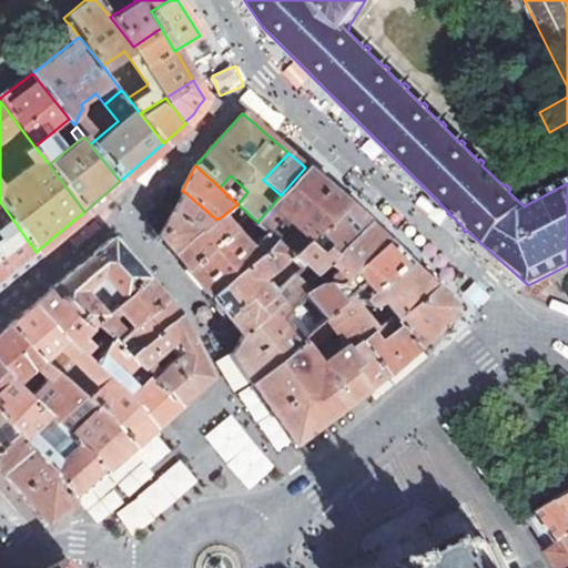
[(281,216),(300,233),(287,247),(293,252),(296,254),(306,264),(314,272),(325,262),(367,222),(362,217),(347,203),(325,184),(311,171),(305,168),(281,195),(257,222),(254,225),(265,234),(281,216)]
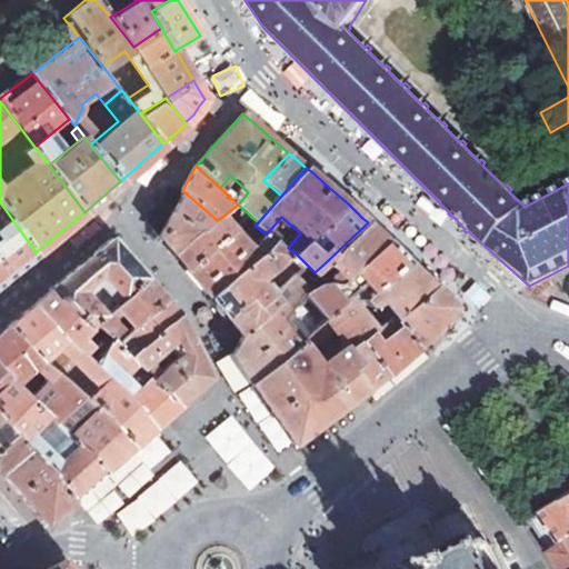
[(240,185),(229,197),(238,205),(248,192),(240,185)]
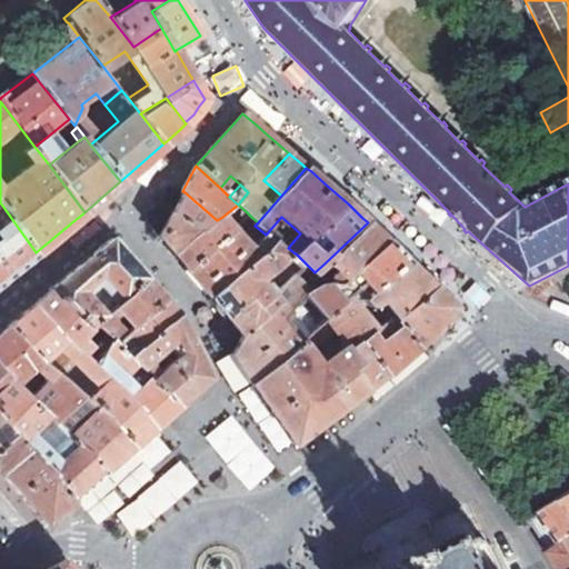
[(172,212),(199,235),(217,220),(183,191),(176,208),(172,212)]
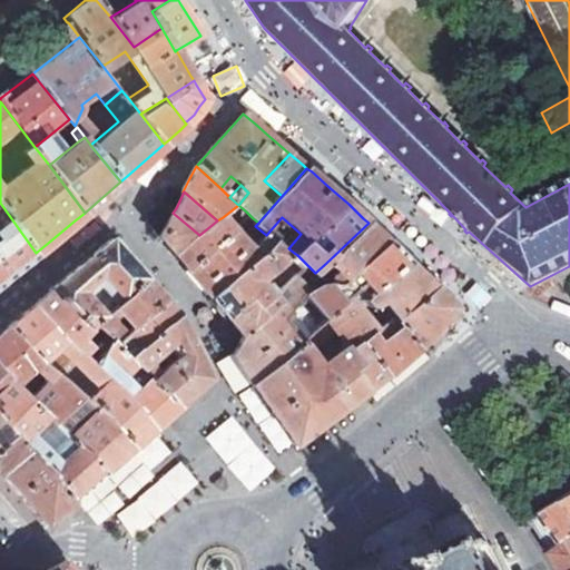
[(0,282),(36,253),(0,203),(0,282)]
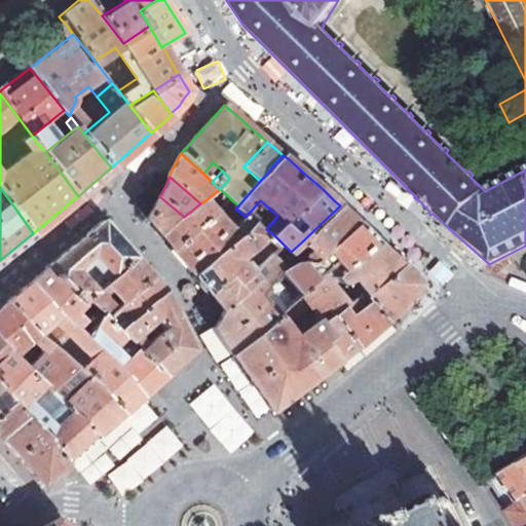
[(228,205),(233,201),(227,195),(225,196),(224,200),(228,205)]
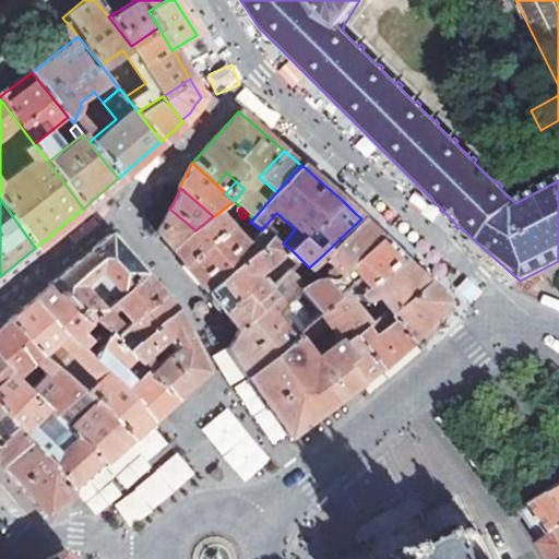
[(164,242),(170,250),(195,230),(169,209),(159,229),(156,234),(164,242)]
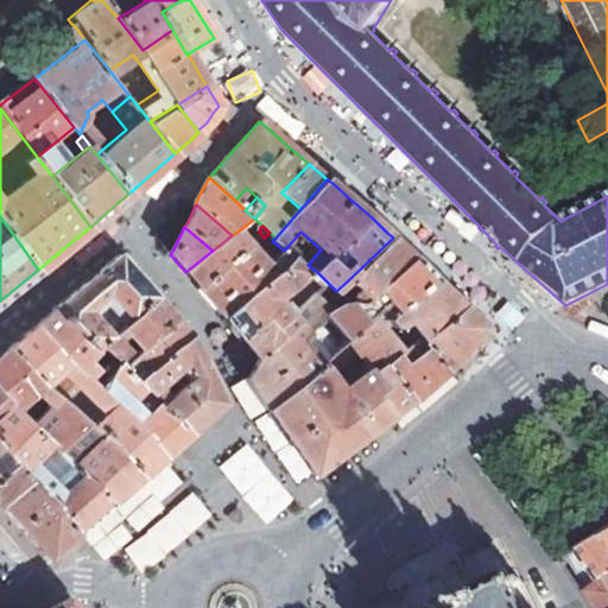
[(191,280),(200,290),(251,248),(238,232),(232,235),(213,251),(185,272),(191,280)]
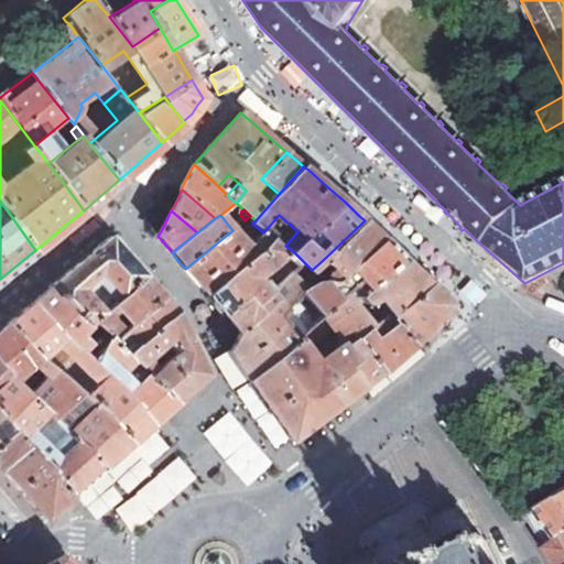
[(263,232),(273,241),(275,239),(285,246),(297,231),(279,215),(263,232)]
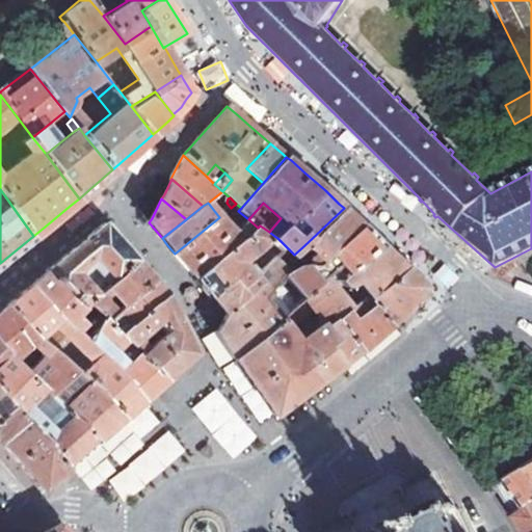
[(307,265),(309,266),(317,265),(364,227),(361,223),(357,221),(344,208),(304,245),(313,255),(310,258),(307,265)]
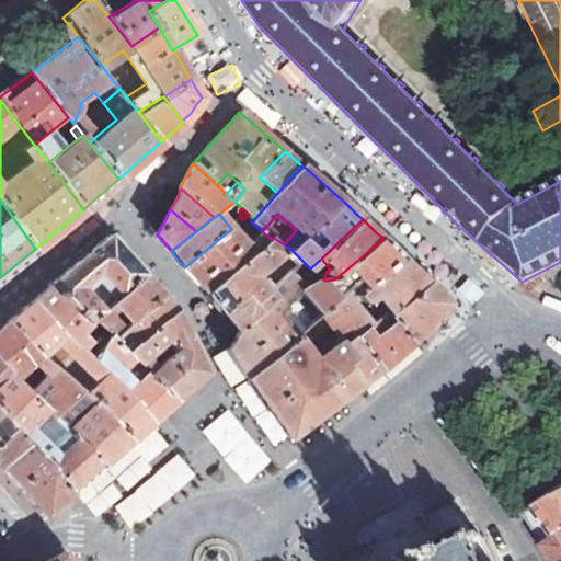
[(207,295),(253,255),(231,229),(184,267),(196,282),(207,295)]
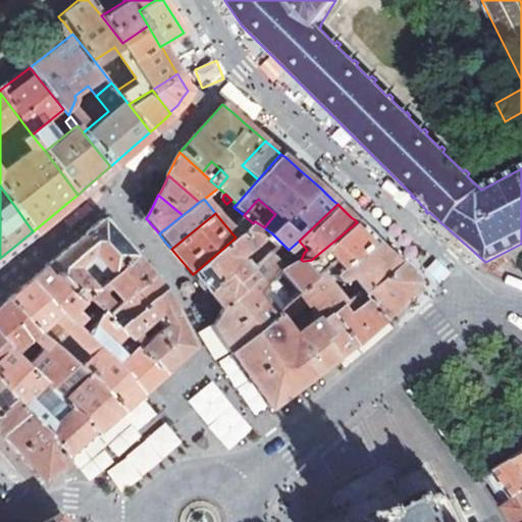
[(48,265),(86,301),(95,292),(86,280),(91,276),(86,268),(91,263),(106,281),(134,256),(110,228),(102,218),(75,241),(48,265)]
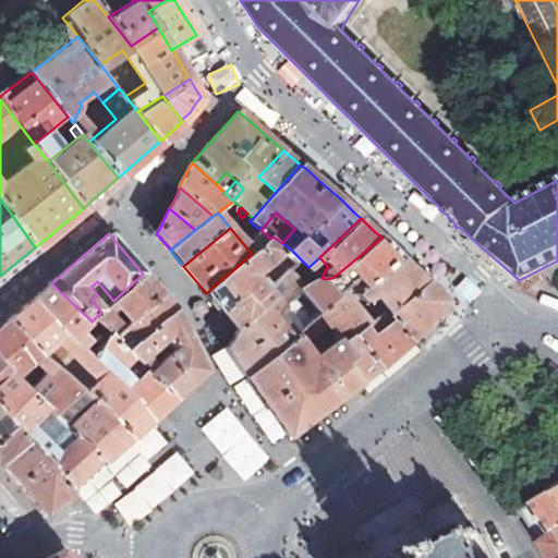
[(270,239),(252,254),(206,293),(214,302),(218,308),(221,312),(244,293),(252,301),(266,289),(254,275),(288,247),(282,243),(273,237),(270,239)]
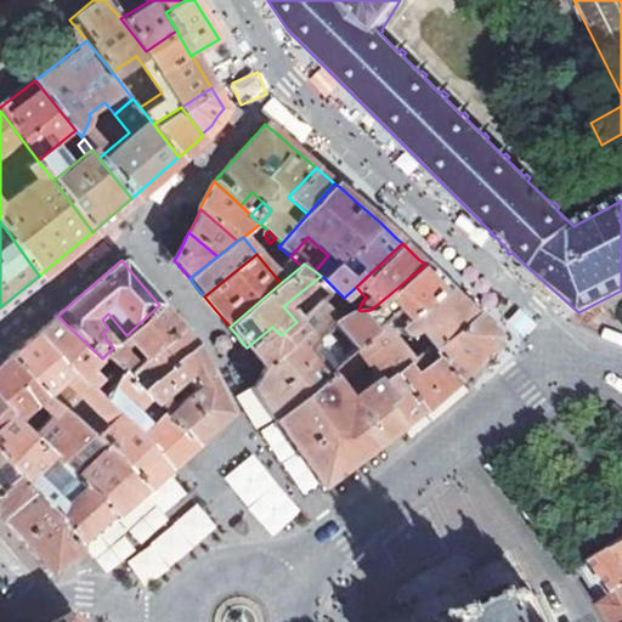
[(352,348),(380,322),(396,309),(405,321),(447,286),(439,277),(429,269),(425,265),(371,310),(361,311),(354,312),(334,326),(352,348)]
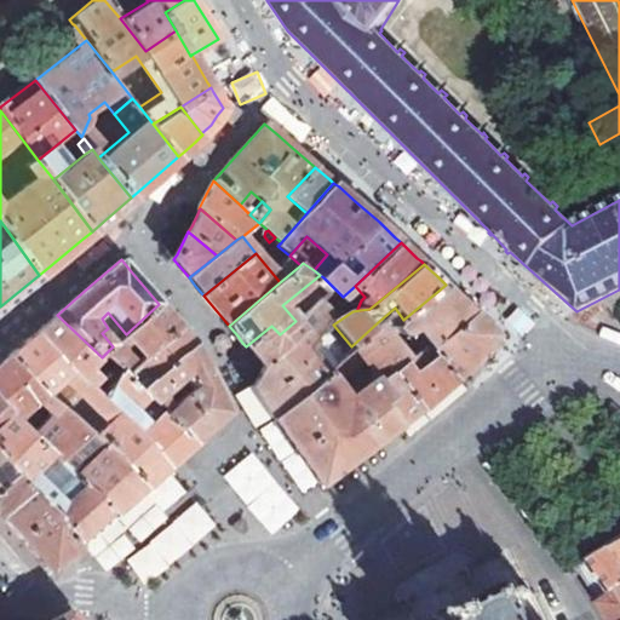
[(316,304),(334,288),(323,277),(320,275),(282,305),(296,321),(316,304)]
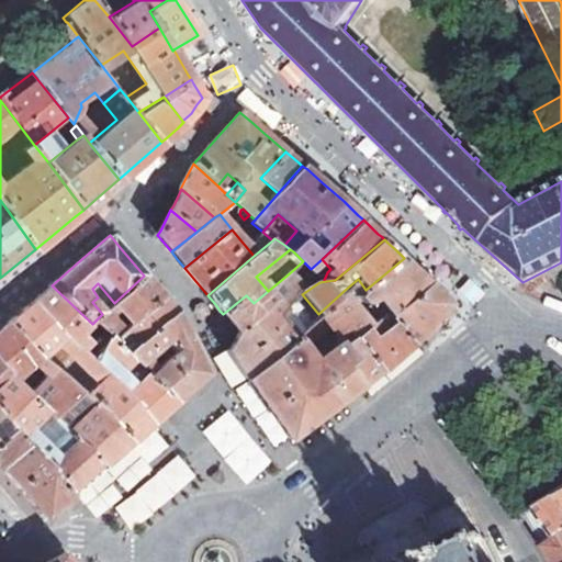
[(351,301),(355,306),(362,301),(368,301),(374,296),(385,308),(386,307),(391,313),(429,282),(409,263),(404,258),(366,290),(351,301)]
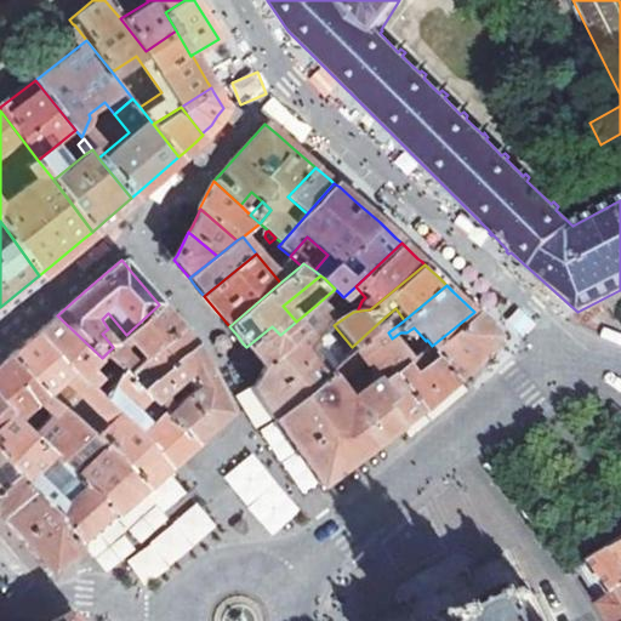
[(102,358),(108,363),(120,352),(124,355),(126,353),(136,364),(177,326),(161,308),(159,305),(126,335),(113,347),(102,358)]
